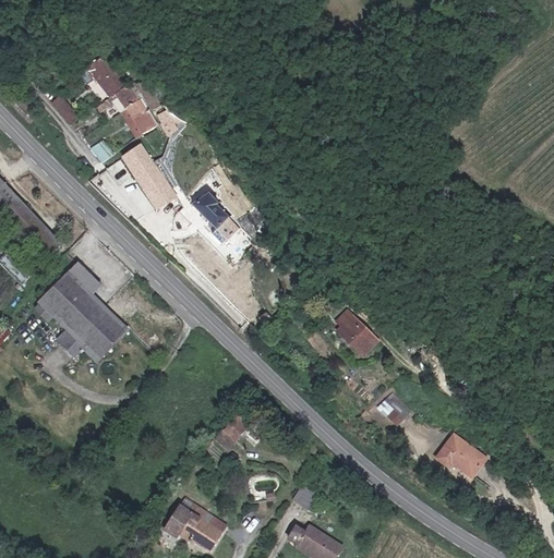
[(128,84),(104,55),(87,68),(109,96),(133,136),(155,123),(131,84),(128,84)]
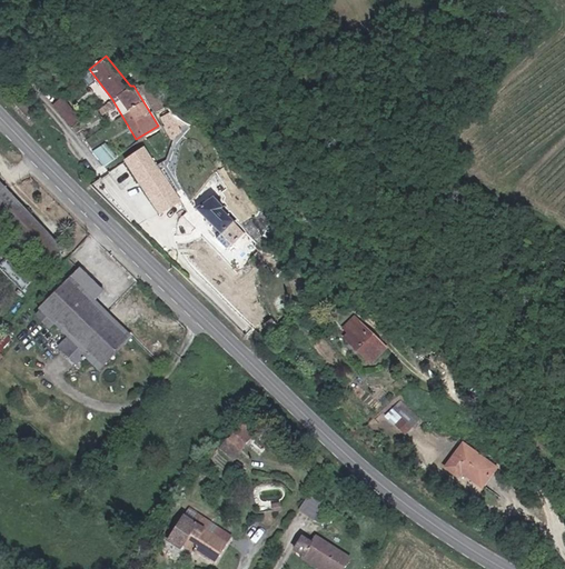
[(149,79),(138,86),(155,112),(166,105),(149,79)]
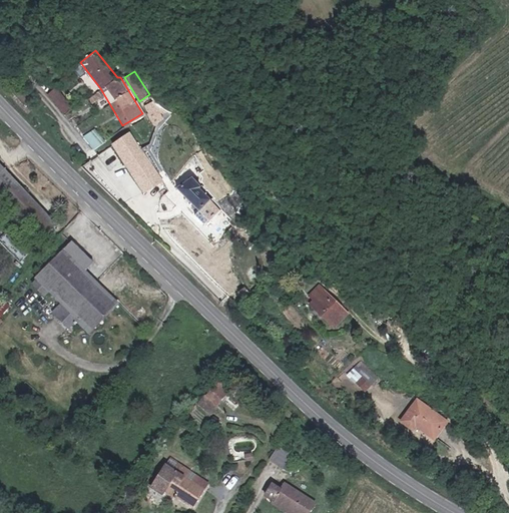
[(56,87),(46,94),(60,114),(70,107),(56,87)]
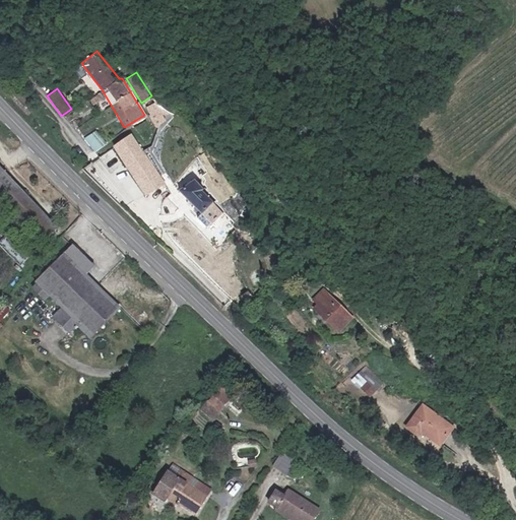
[(157,100),(143,105),(150,125),(166,120),(157,100)]
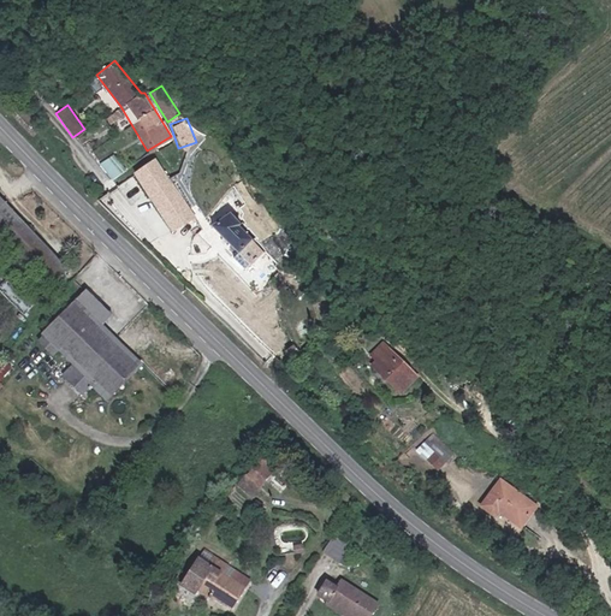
[(111,155),(96,166),(108,182),(123,171),(111,155)]
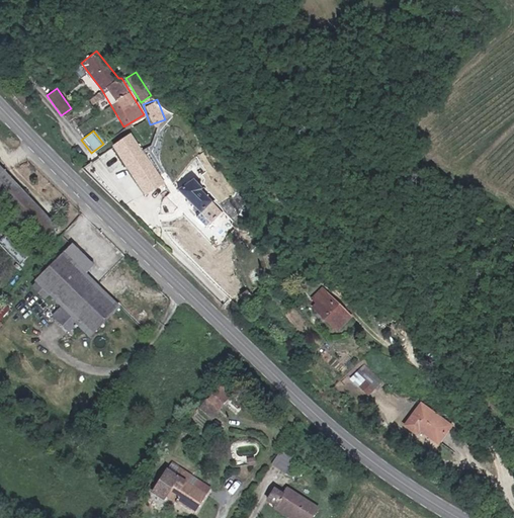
[(163,181),(134,138),(115,150),(138,182),(145,192),(163,181)]
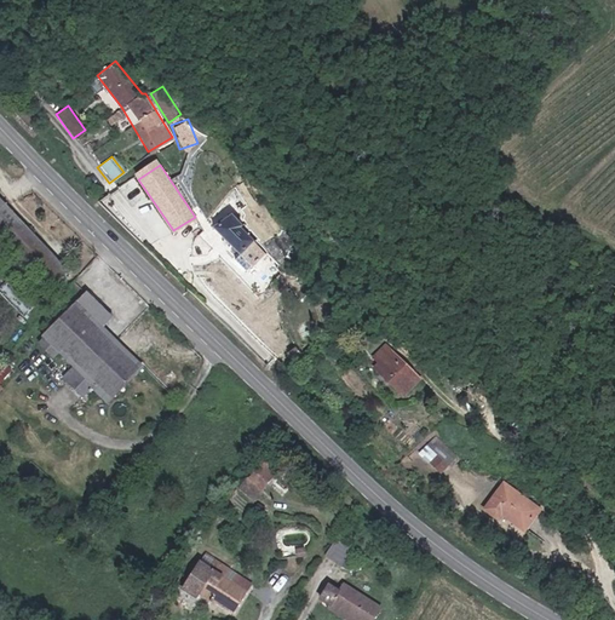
[(0,236),(50,287),(69,269),(0,197),(0,236)]
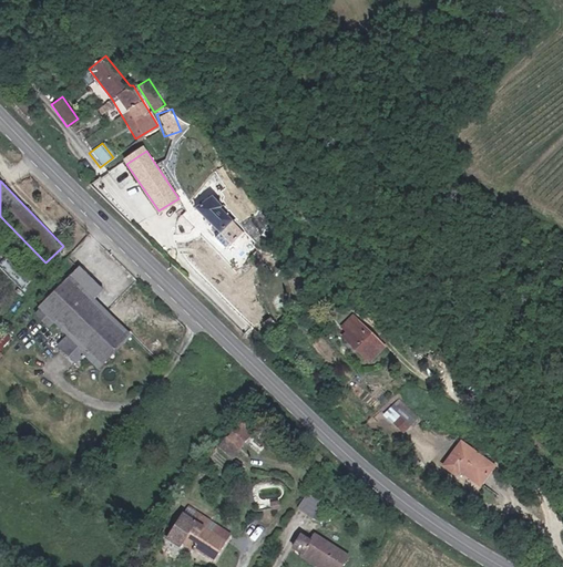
[(219,202),(208,192),(194,205),(236,247),(248,235),(217,204),(219,202)]
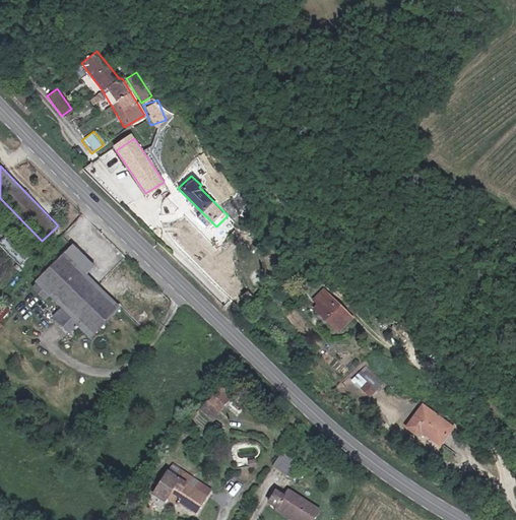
[(93,264),(74,244),(35,280),(59,306),(51,313),(69,332),(77,325),(90,339),(122,310),(85,271),(93,264)]
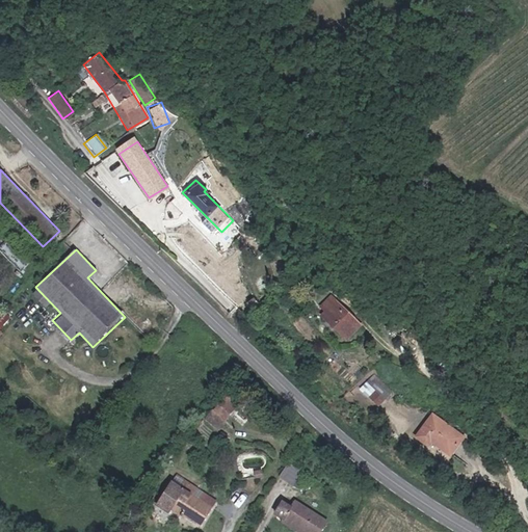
[(343,337),(358,322),(331,294),(320,303),(324,308),(319,313),(343,337)]
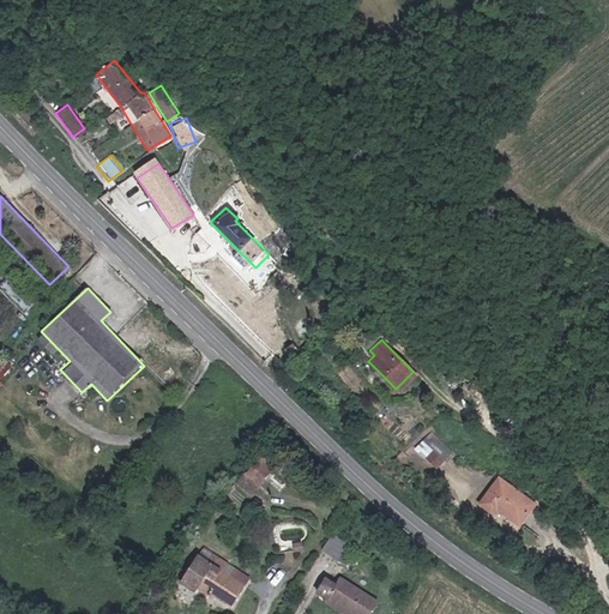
[(0,374),(10,366),(0,356),(0,374)]
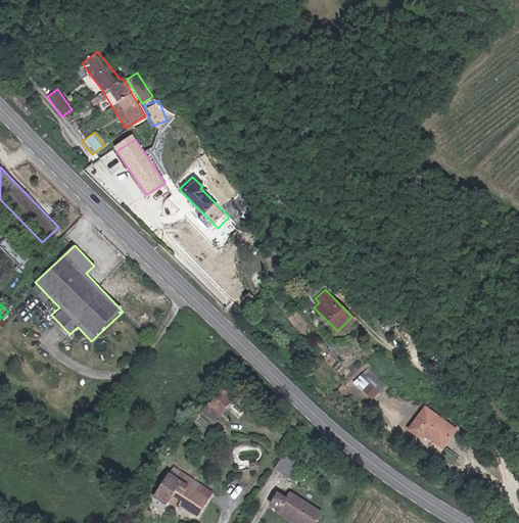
[(372,398),(379,390),(369,382),(362,390),(372,398)]
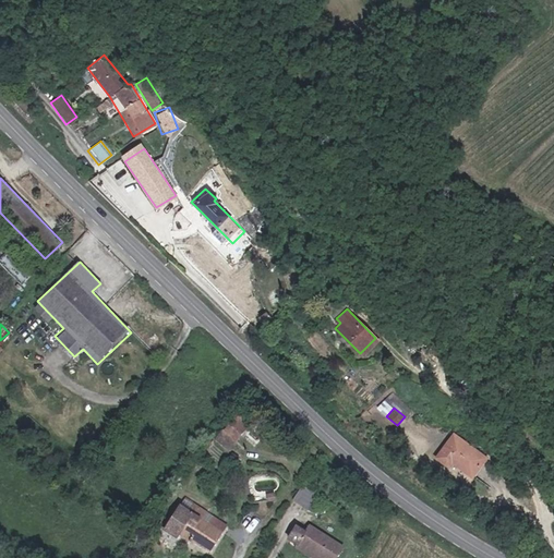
[(228,422),(214,438),(227,448),(240,432),(228,422)]
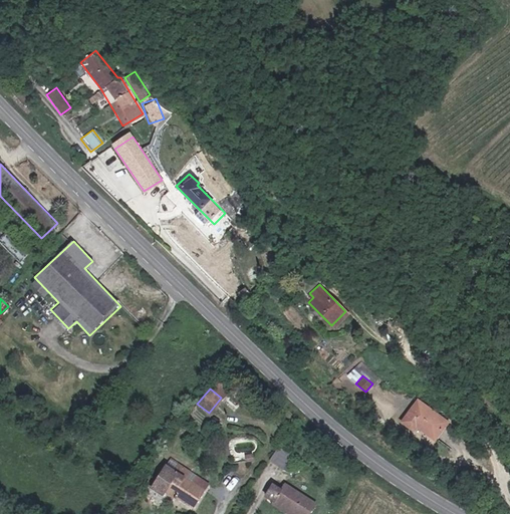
[(435,437),(446,421),(417,400),(402,420),(413,428),(417,424),(435,437)]
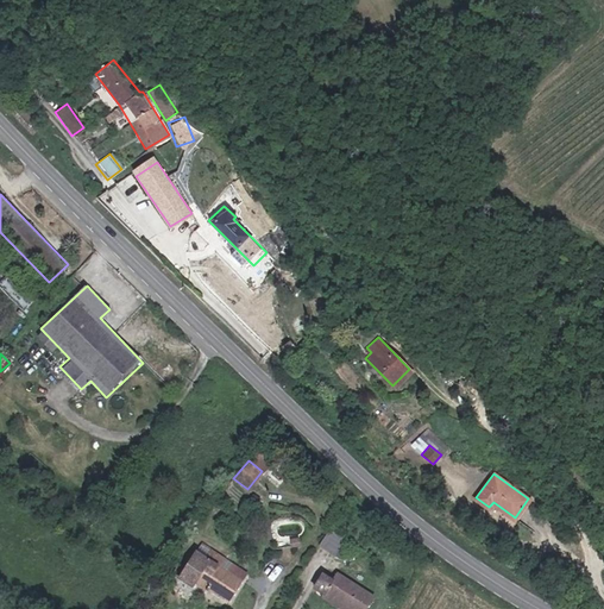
[(331,535),(322,547),(340,559),(348,547),(331,535)]
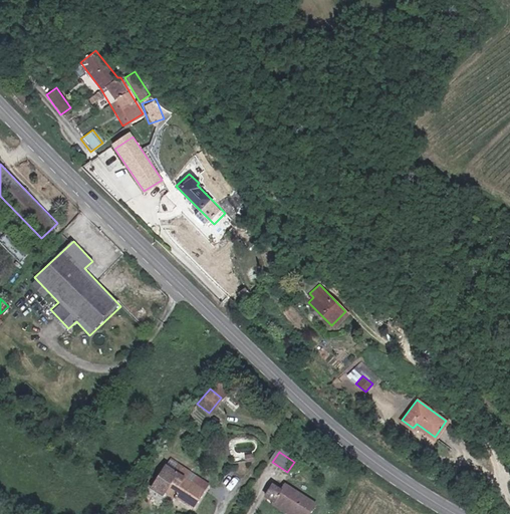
[(186,475),(190,470),(179,463),(174,469),(166,464),(153,484),(166,493),(169,488),(193,505),(205,488),(186,475)]
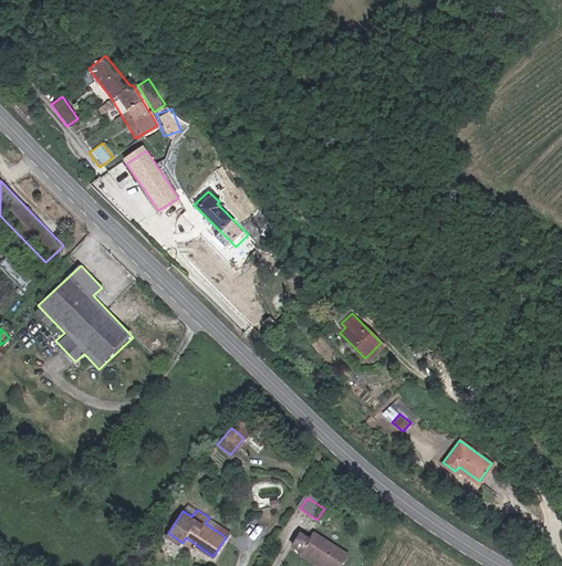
[(229,532),(209,517),(205,523),(226,537),(229,532)]
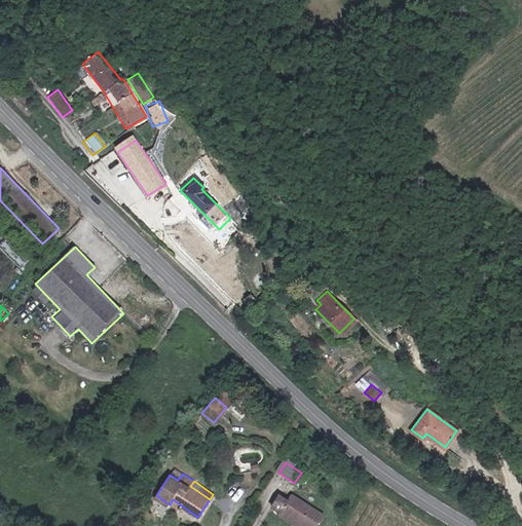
[(317,525),(324,516),(290,493),(286,498),(277,493),(268,506),(277,512),(278,511),(301,525),(317,525)]
